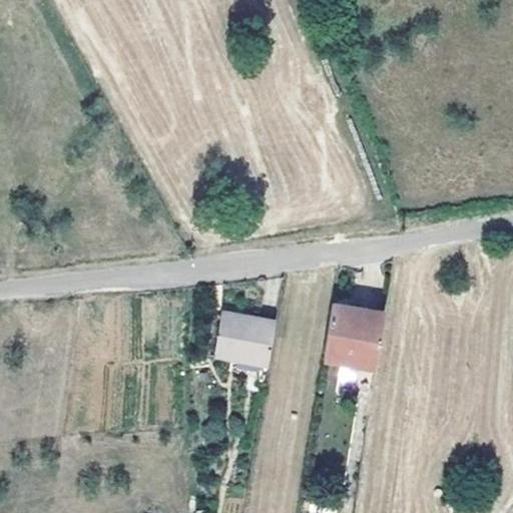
[(384,312),(332,304),(324,358),(341,361),(357,363),(376,366),(384,312)]
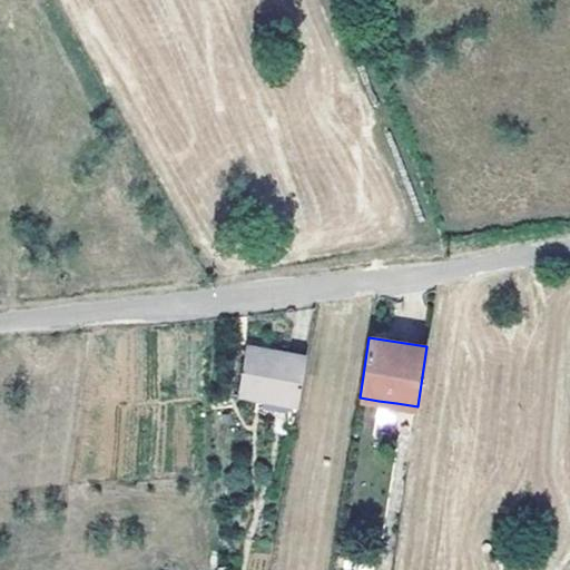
[(306,357),(246,347),(237,394),(261,399),(297,405),(306,357)]
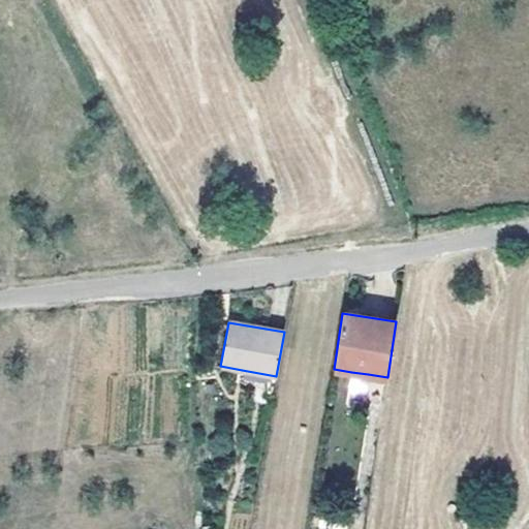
[(276,376),(242,370),(240,383),(266,387),(263,395),(273,396),(276,376)]
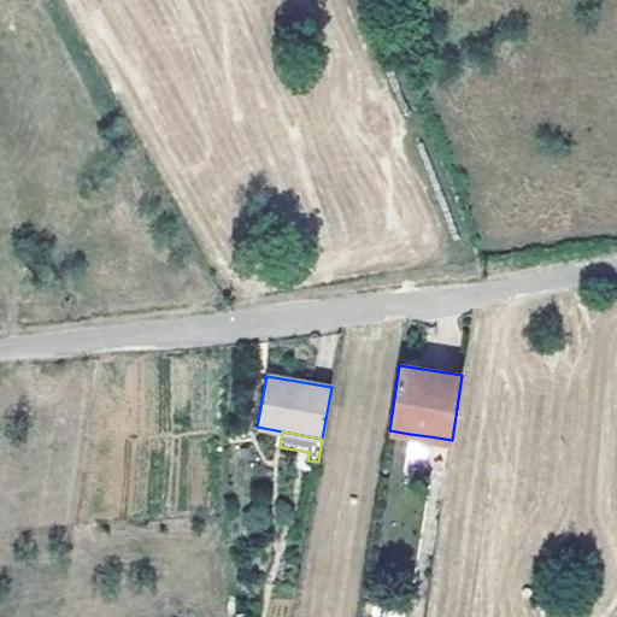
[(429,436),(410,434),(407,452),(427,454),(428,444),(429,436)]
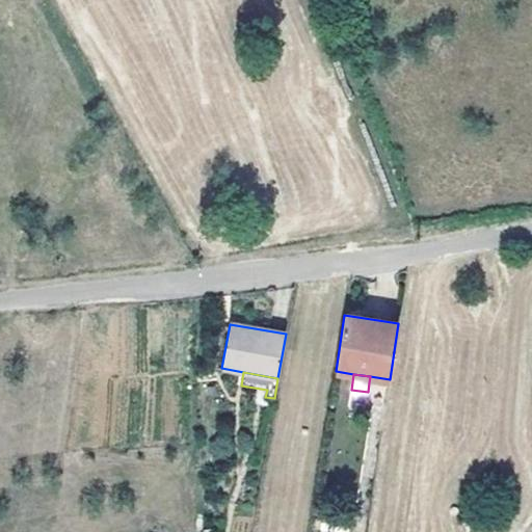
[(390,379),(370,376),(369,382),(389,386),(390,379)]
